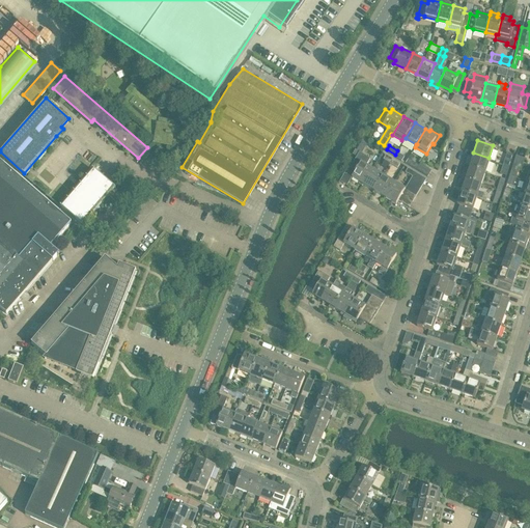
[(359,150),(346,172),(363,182),(372,167),(365,163),(369,156),(359,150)]
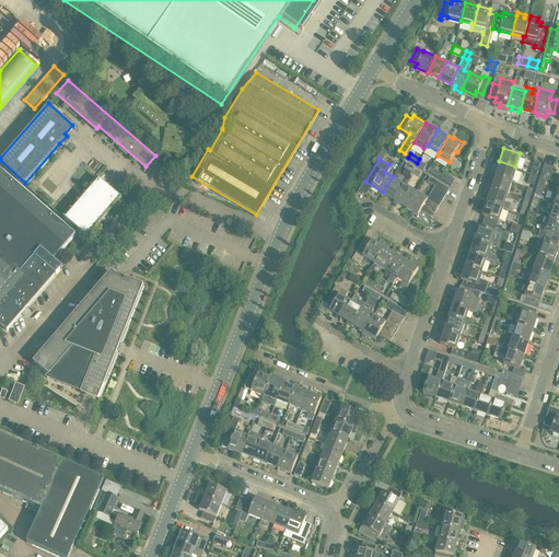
[(530,172),(536,173),(540,161),(534,159),(530,172)]
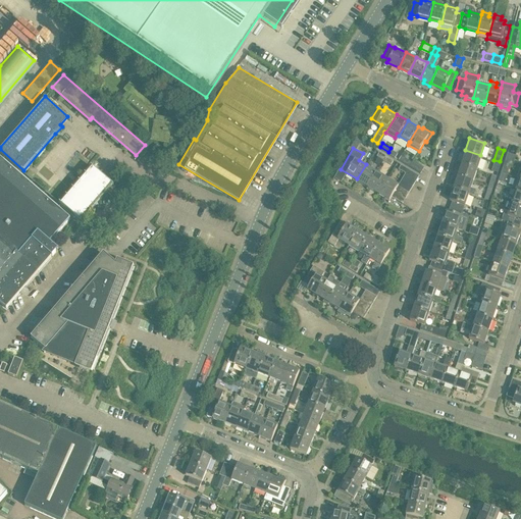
[(384,159),(386,155),(378,150),(376,154),(384,159)]
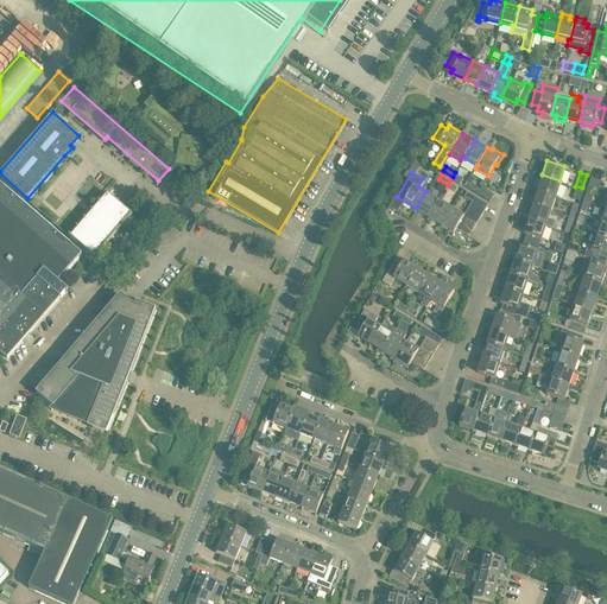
[(542,175),(537,189),(555,195),(560,180),(542,175)]
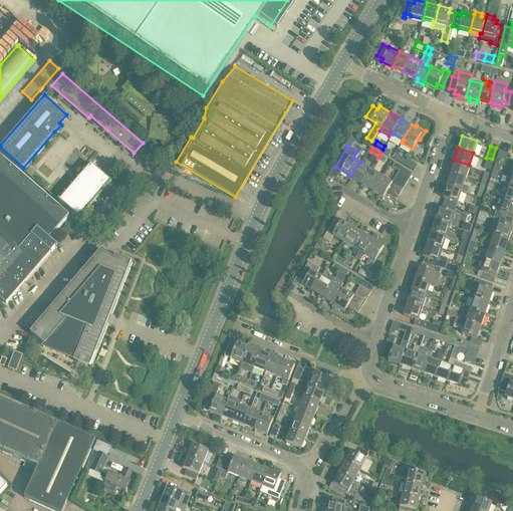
[(392,156),(413,169),(417,163),(406,157),(405,158),(394,152),(392,156)]
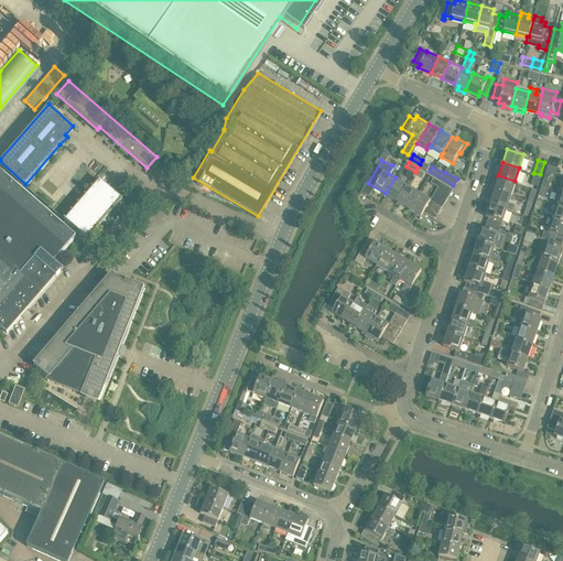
[(0,325),(6,331),(61,267),(52,259),(74,233),(0,169),(0,325)]
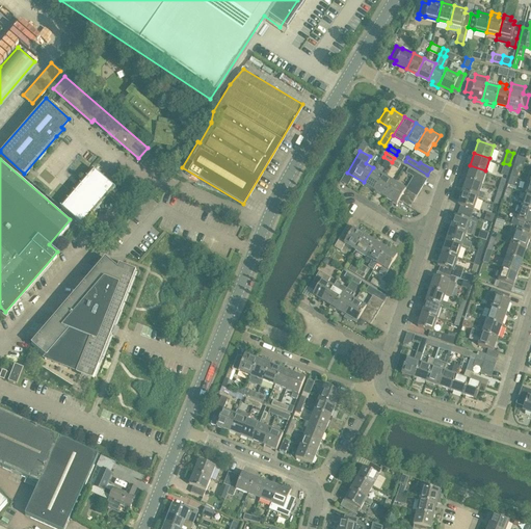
[(509,174),(515,176),(520,163),(513,161),(509,174)]
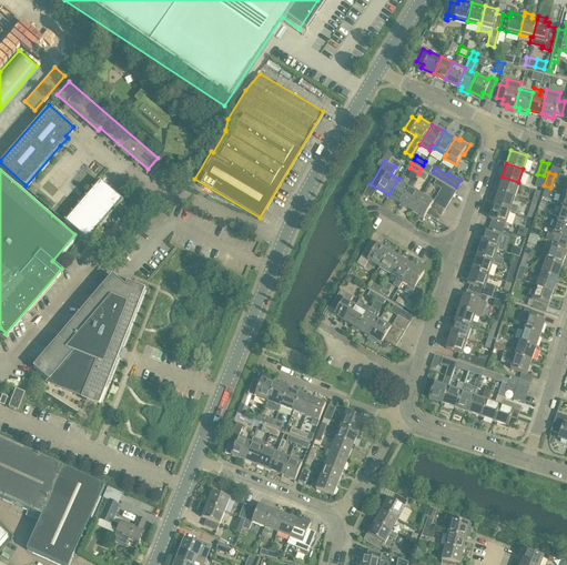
[(544,175),(537,174),(534,183),(540,185),(544,175)]
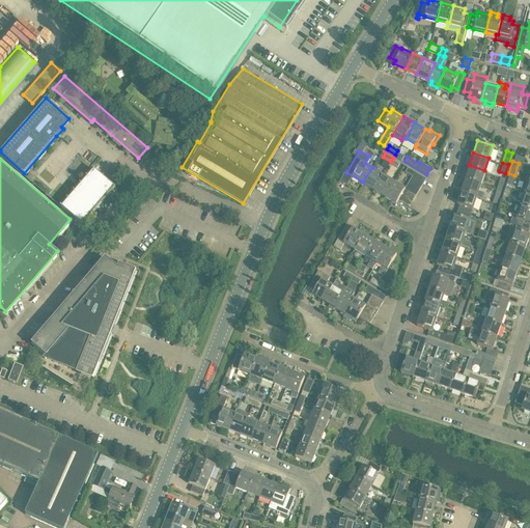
[(50,177),(58,186),(71,173),(61,165),(50,177)]
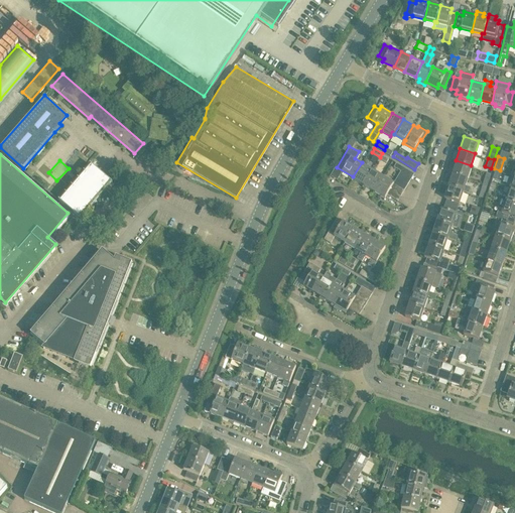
[(456,160),(452,172),(467,177),(471,165),(456,160)]
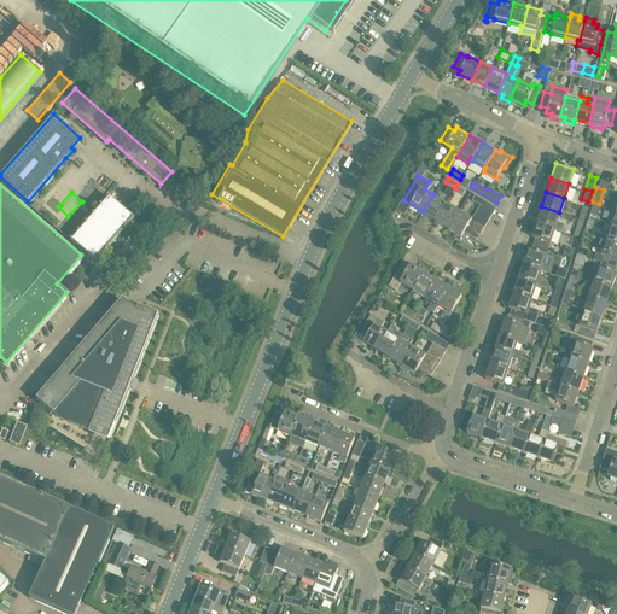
[(127,217),(131,214),(106,193),(69,238),(94,259),(129,220),(127,217)]
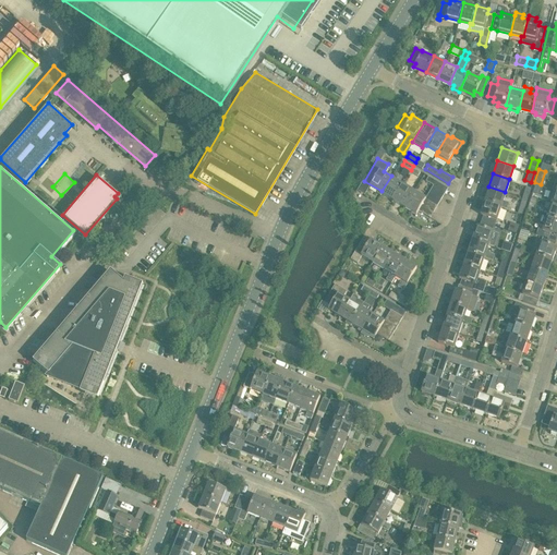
[(414,175),(411,184),(421,188),(424,178),(414,175)]
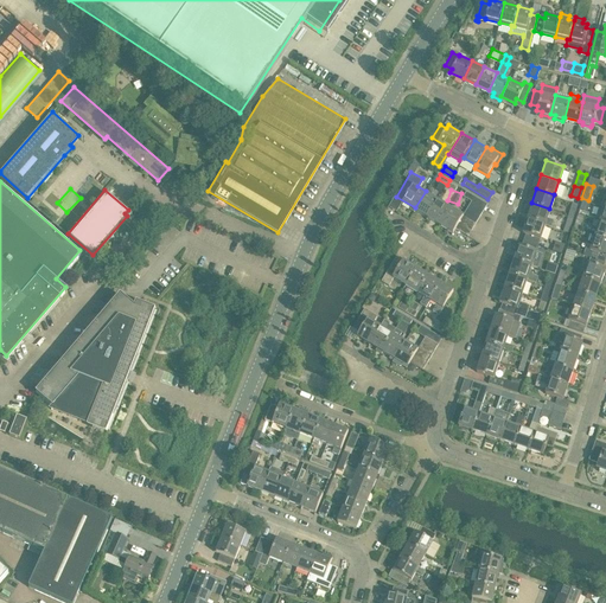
[(472,199),(472,201),(484,209),(489,203),(467,190),(464,194),(472,199)]
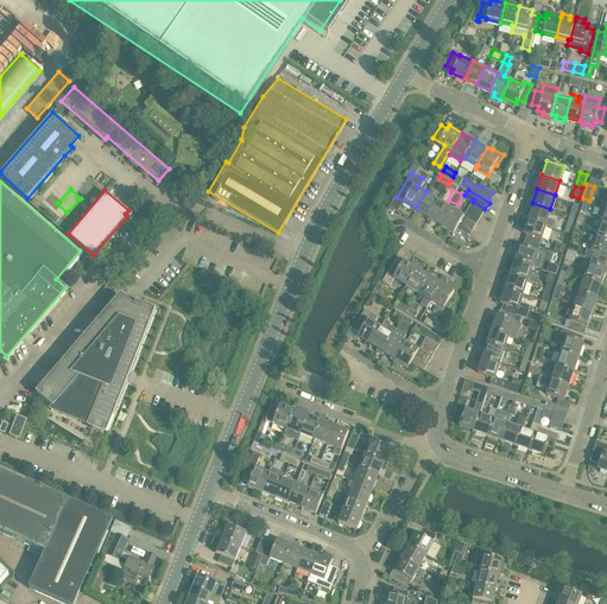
[(416,208),(429,216),(440,198),(427,191),(416,208)]
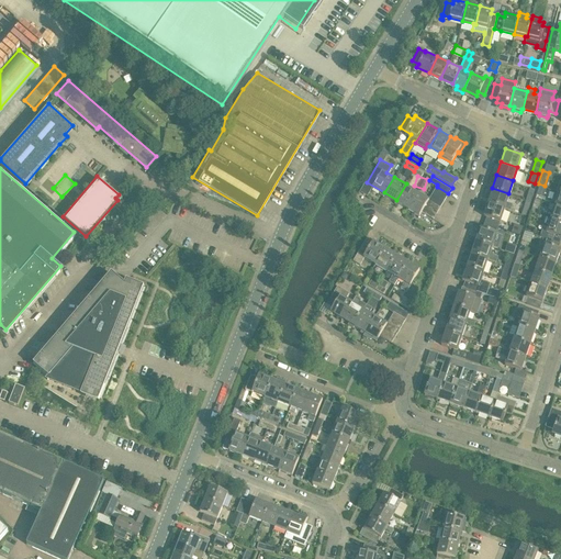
[(396,200),(407,207),(417,191),(406,183),(396,200)]
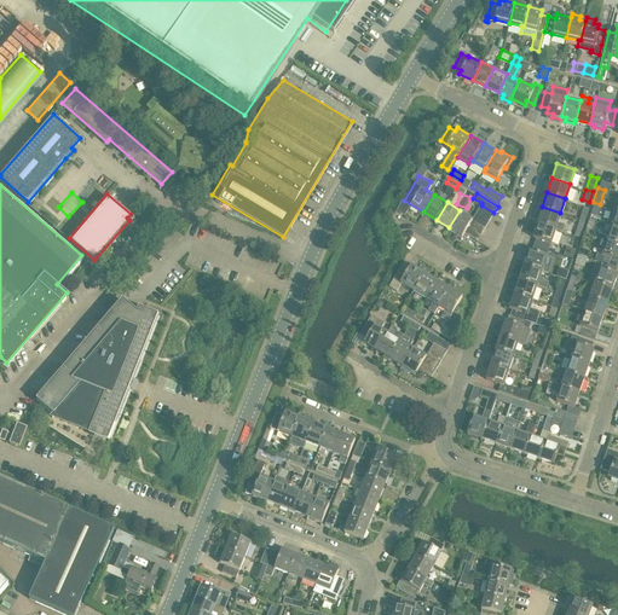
[(600,204),(593,202),(590,212),(596,214),(600,204)]
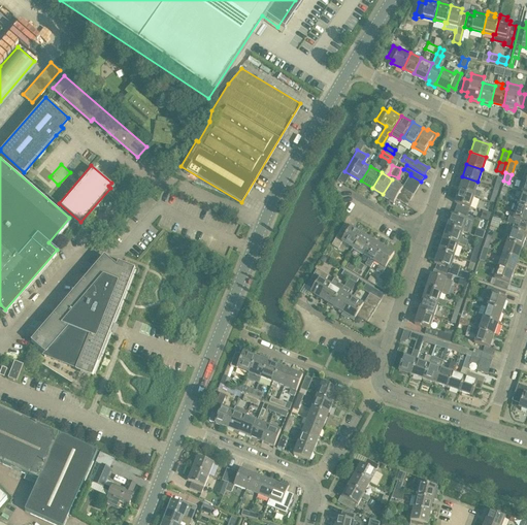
[(493,187),(497,188),(501,175),(497,174),(493,187)]
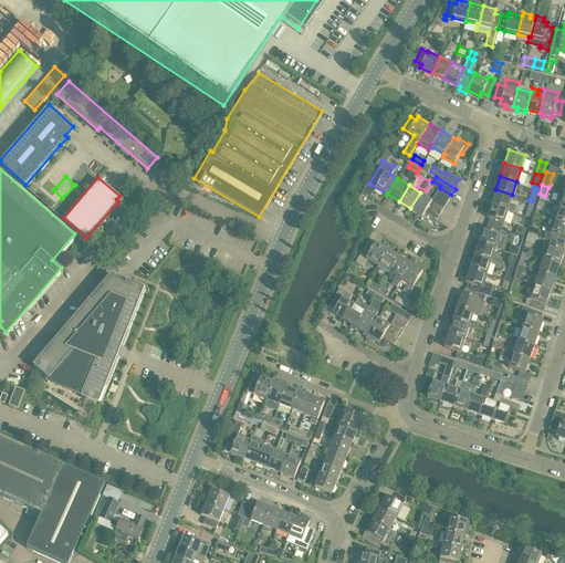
[(440,188),(436,194),(448,201),(451,195),(440,188)]
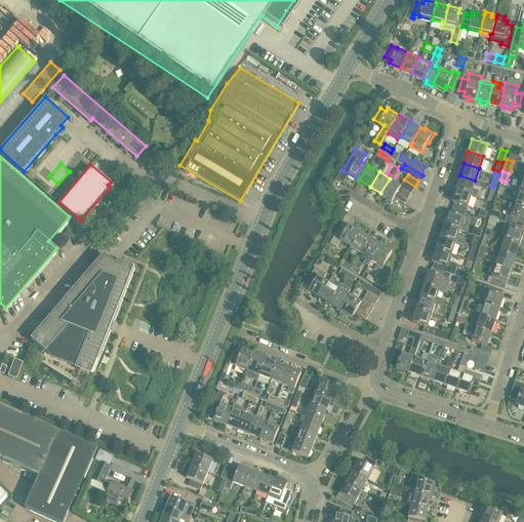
[(459,175),(455,188),(471,193),(476,194),(478,189),(473,187),(475,181),(459,175)]
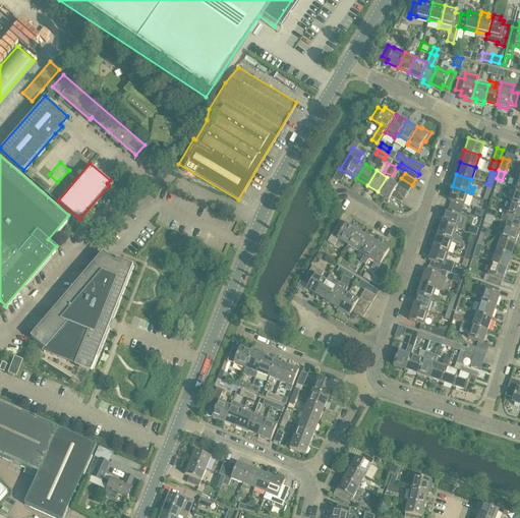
[(391,194),(395,189),(398,183),(387,177),(378,191),(389,198),(391,194)]
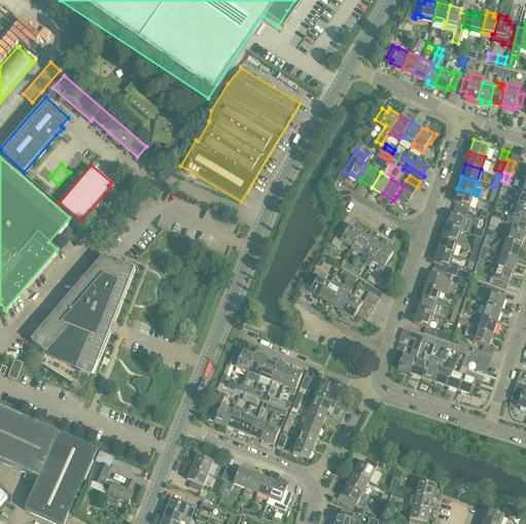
[(406,180),(402,185),(414,193),(417,187),(406,180)]
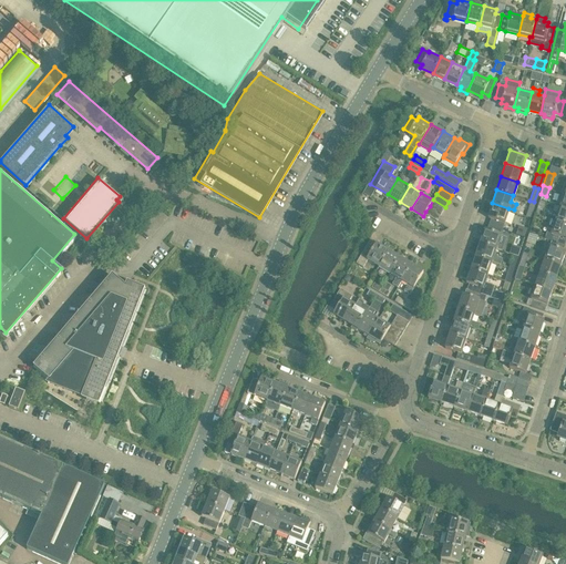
[(539,213),(544,200),(539,198),(534,212),(539,213)]
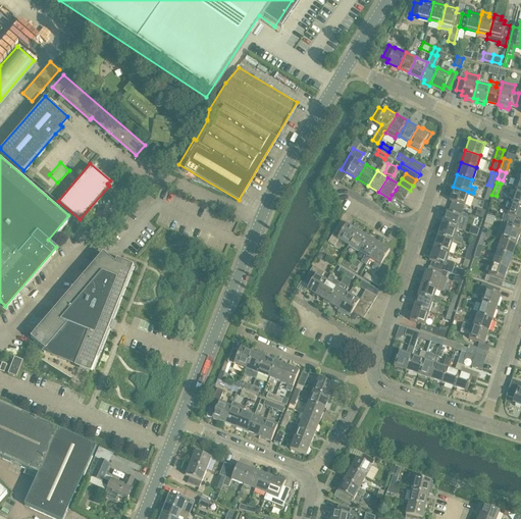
[(407,196),(410,191),(399,184),(396,190),(407,196)]
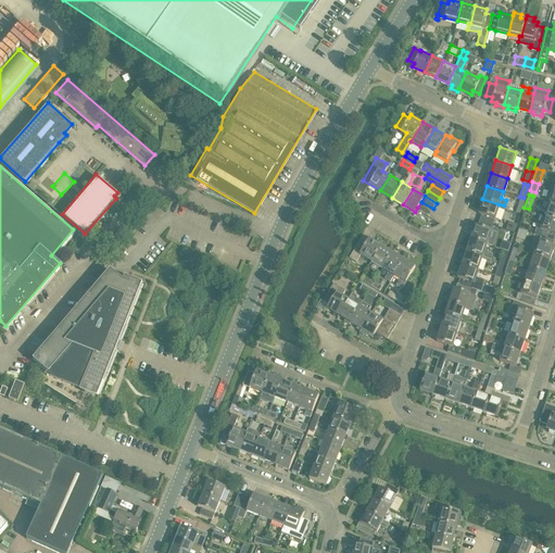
[(524,198),(519,197),(516,206),(515,210),(520,211),(524,198)]
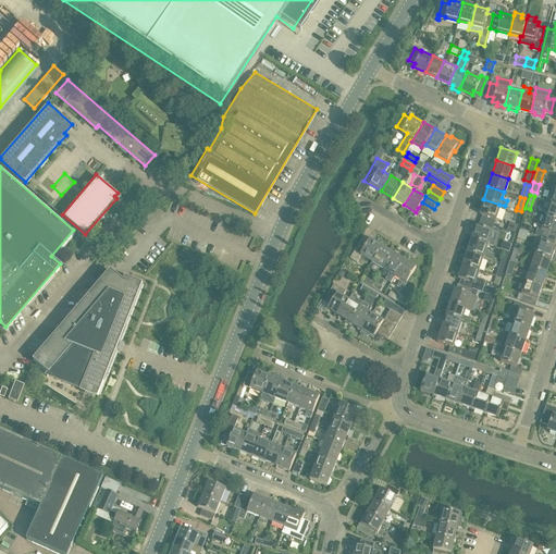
[(480,208),(479,212),(481,213),(480,219),(494,223),(495,218),(499,205),(483,199),(480,208)]
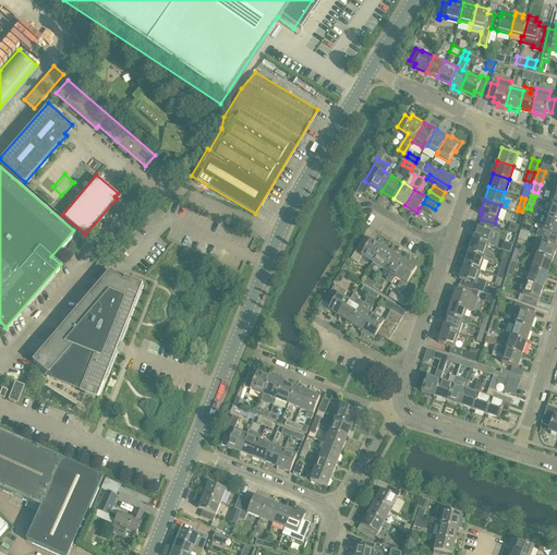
[(556,218),(556,204),(551,202),(545,201),(543,205),(548,207),(546,215),(556,218)]
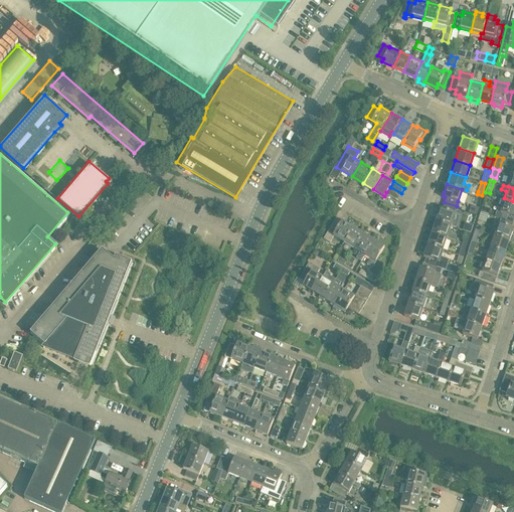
[(397,199),(401,193),(390,187),(386,192),(397,199)]
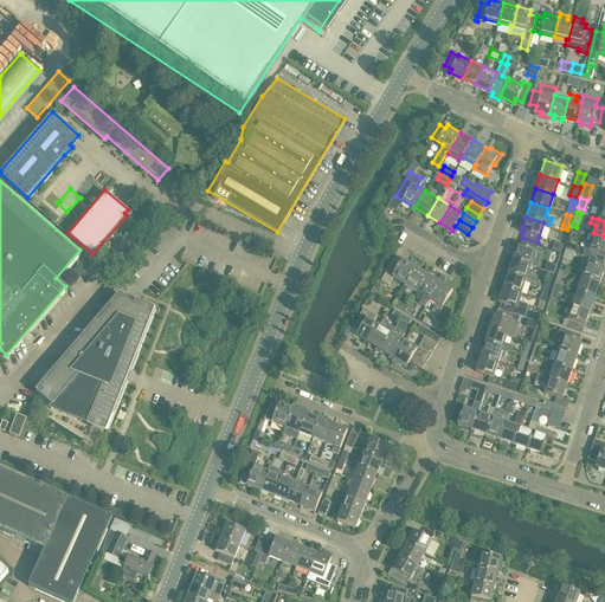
[(581,252),(589,254),(604,260),(604,254),(604,237),(593,233),(585,231),(583,235),(591,239),(589,247),(584,245),(581,252)]
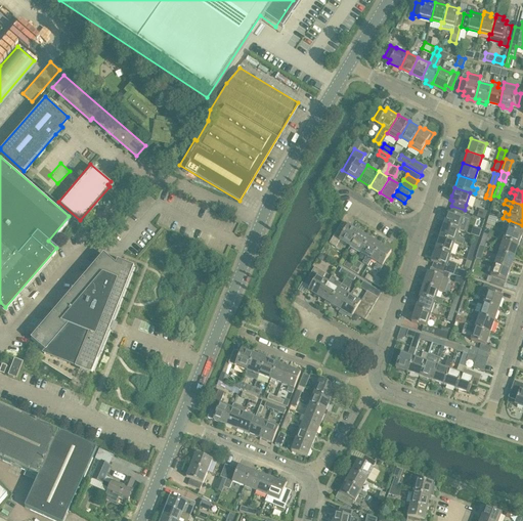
[(447,210),(443,223),(459,228),(463,229),(467,218),(463,216),(465,210),(451,206),(449,211),(447,210)]
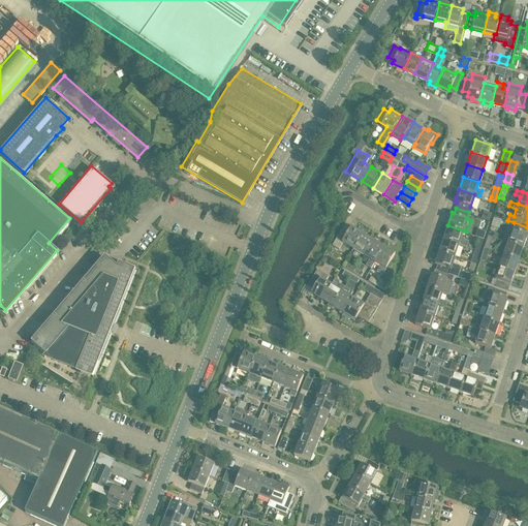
[(338,247),(342,240),(343,240),(342,241),(353,247),(363,231),(345,222),(333,244),(338,247)]
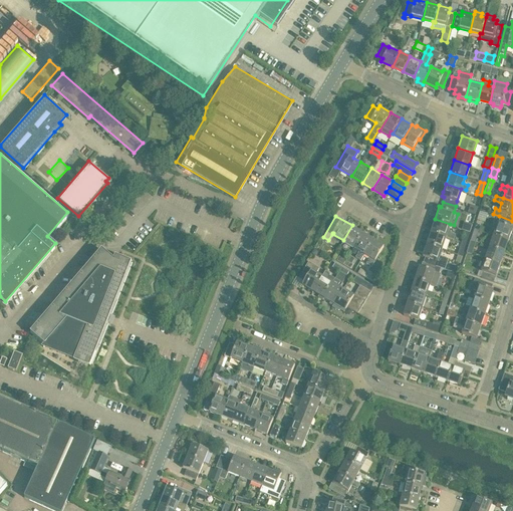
[(510,226),(512,221),(499,216),(497,222),(493,234),(508,239),(512,227),(510,226)]
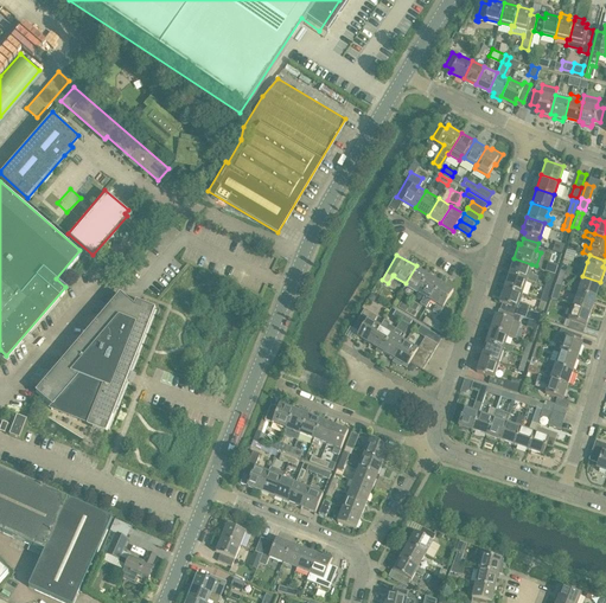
[(514,258),(509,273),(527,278),(535,281),(537,274),(531,273),(530,269),(531,264),(514,258)]
